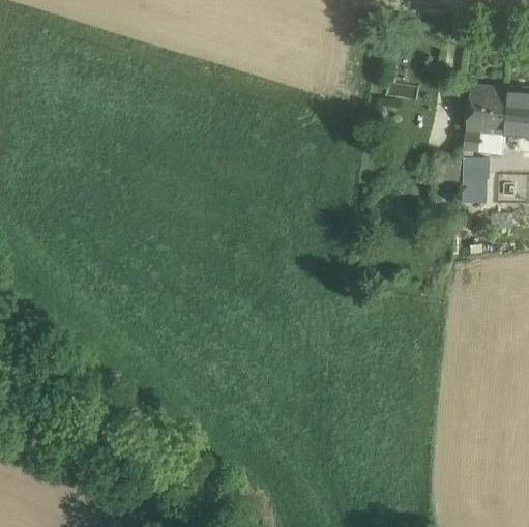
[(508,88),(470,84),(466,130),(479,132),(477,152),(502,154),(505,135),(504,135),(508,88)]
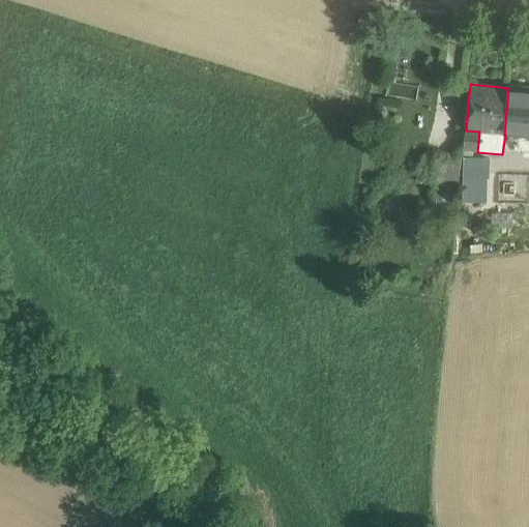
[(528,90),(508,88),(504,135),(505,135),(528,137),(528,90)]
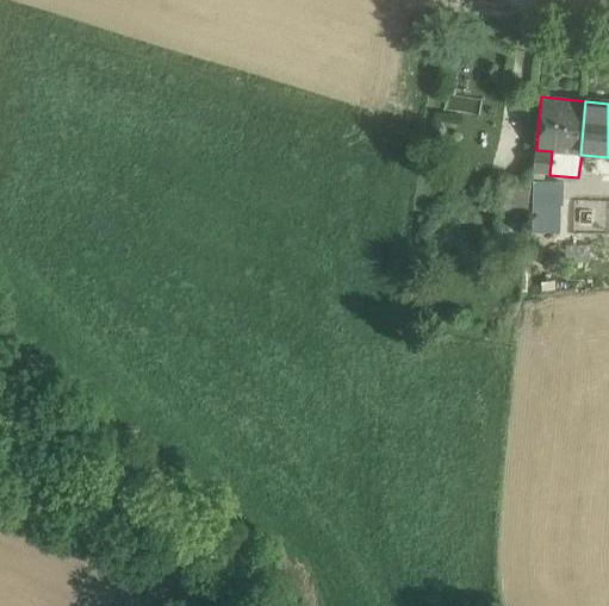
[(534,173),(550,175),(552,151),(536,150),(534,173)]
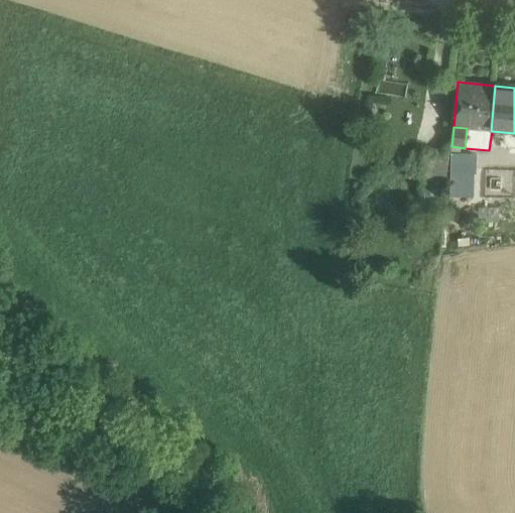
[(448,155),(425,152),(421,182),(445,184),(448,155)]
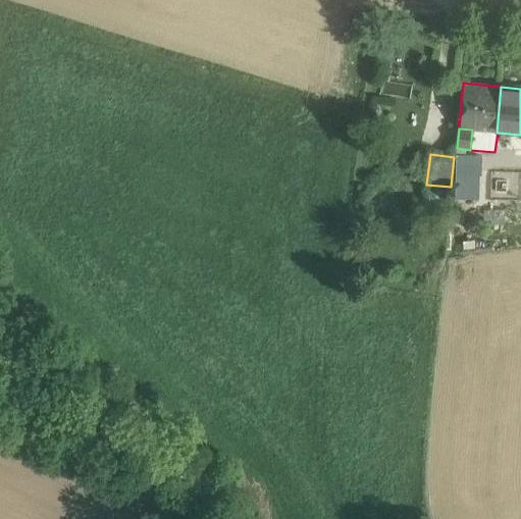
[(480,156),(457,156),(456,176),(468,177),(468,171),(480,171),(480,156)]
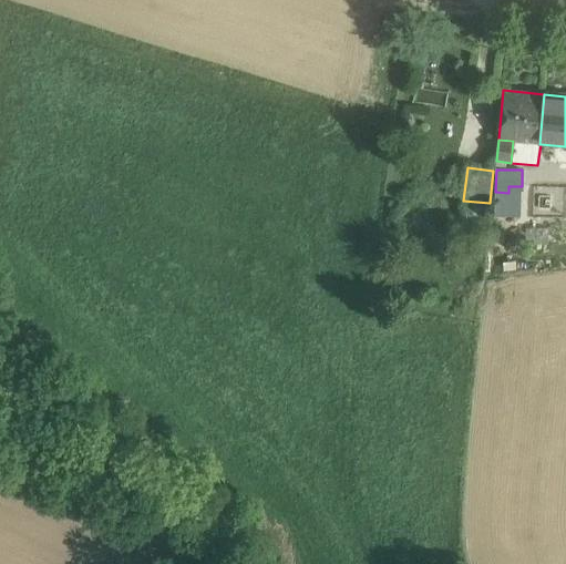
[(536,192),(524,191),(524,207),(563,208),(564,184),(536,183),(536,192)]
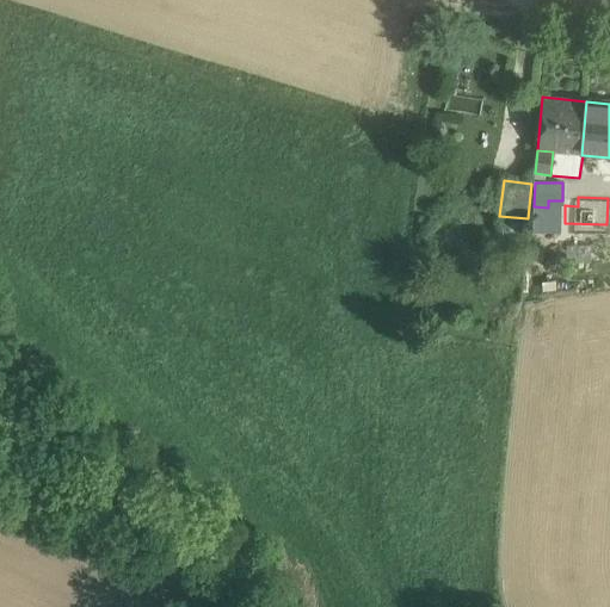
[(591,231),(567,231),(567,246),(591,247),(591,231)]
